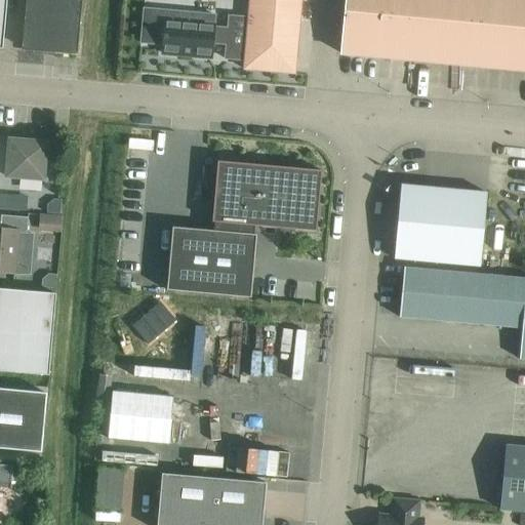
[(27,0),(23,49),(45,51),(45,52),(78,55),(82,0),(27,0)]
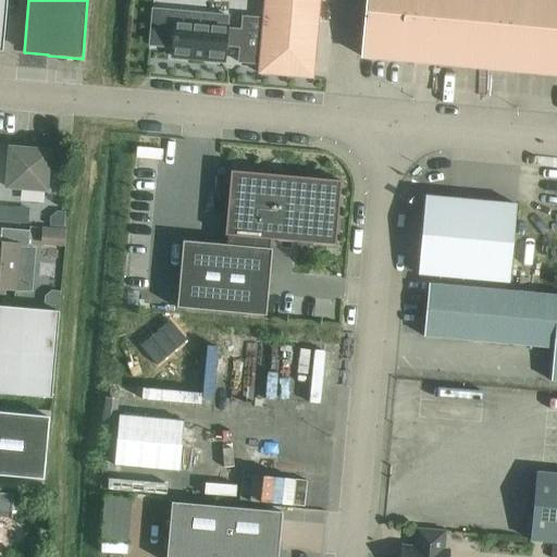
[(264,0),(263,20),(243,19),(242,32),(226,31),(227,17),(152,11),(149,46),(173,48),(172,58),(224,62),(225,47),(240,48),(239,63),(260,64),(259,74),(312,78),(318,0),(264,0)]
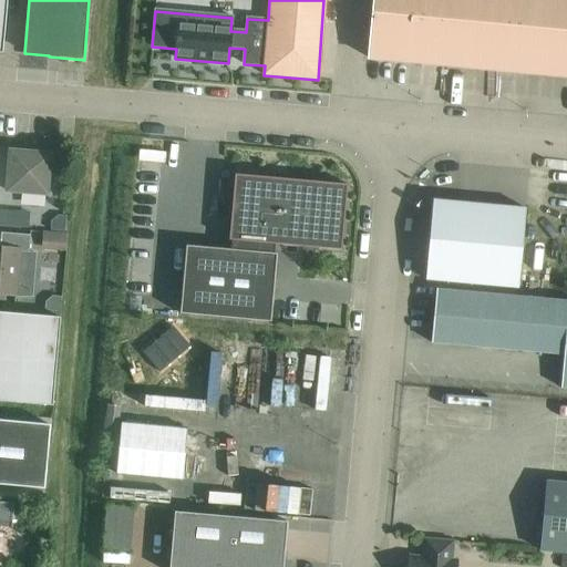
[(373,0),(372,13),(400,16),(401,0),(373,0)]
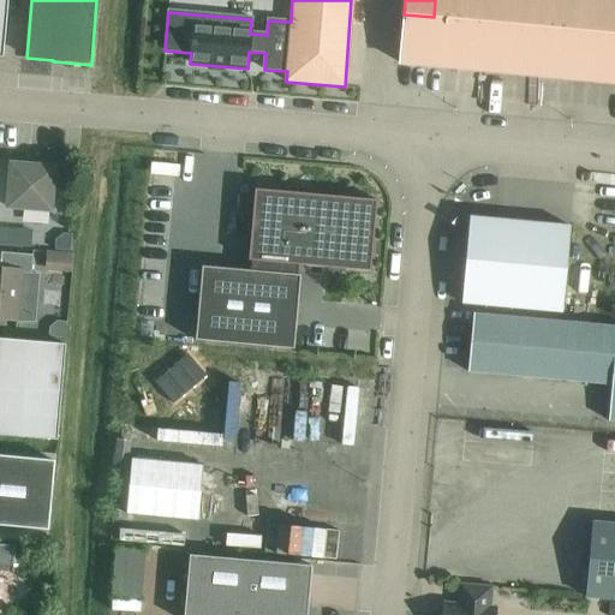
[(435,0),(434,17),(464,21),(465,0),(435,0)]
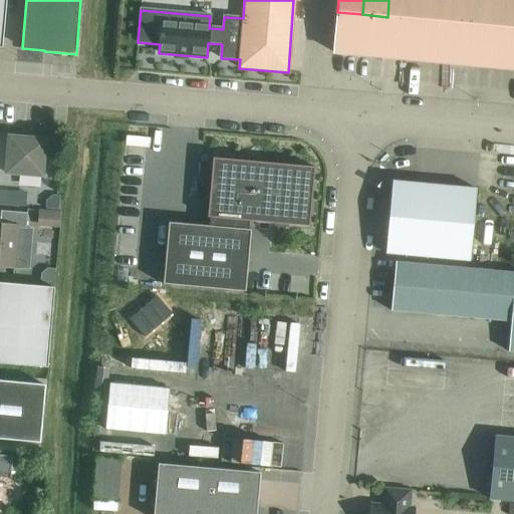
[(389,0),(388,17),(413,19),(414,0),(389,0)]
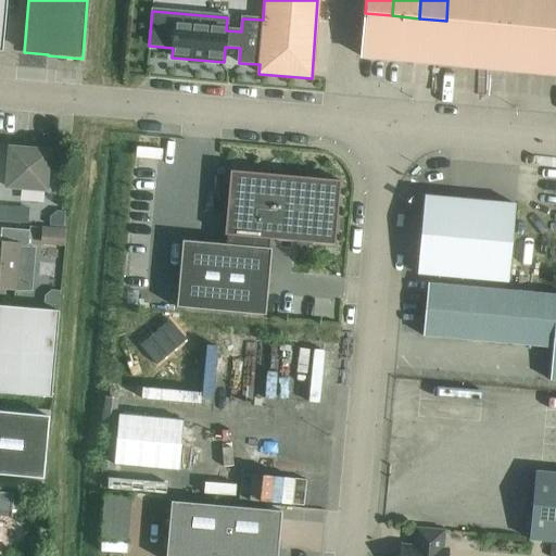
[(447,0),(446,21),(472,23),(475,0),(447,0)]
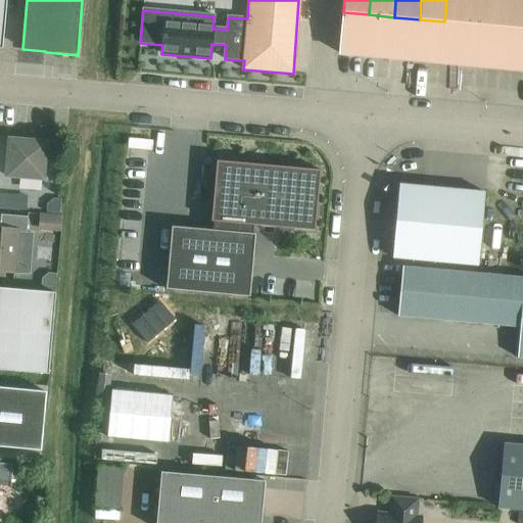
[(446,0),(444,21),(470,25),(472,0),(446,0)]
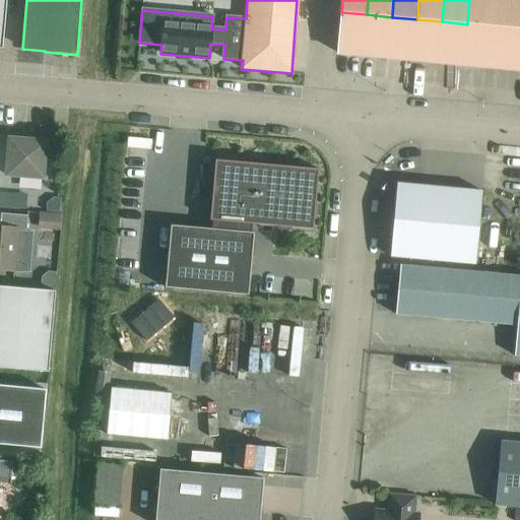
[(469,0),(467,24),(492,26),(494,0),(469,0)]
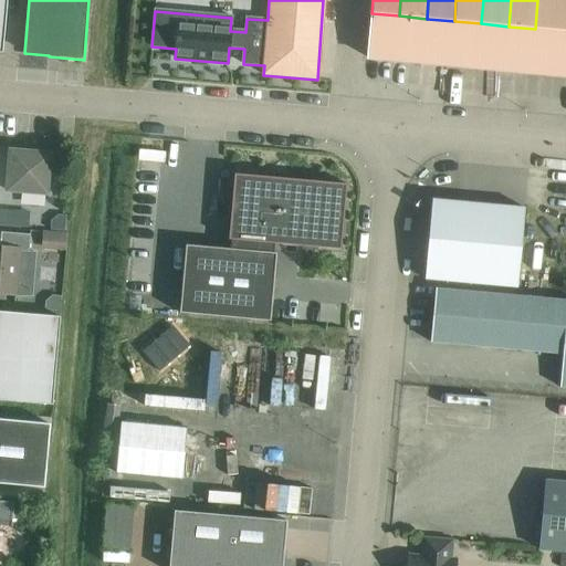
[(537,0),(535,29),(536,29),(563,31),(565,0),(537,0)]
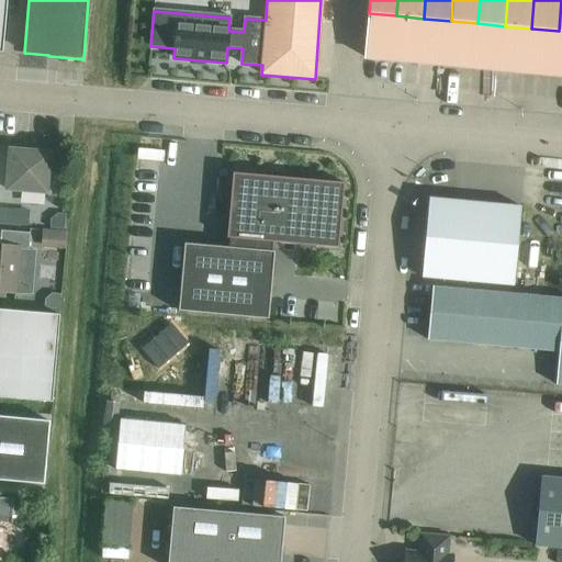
[(369,14),(364,58),(392,62),(395,34),(396,17),(396,15),(369,13),(369,14)]
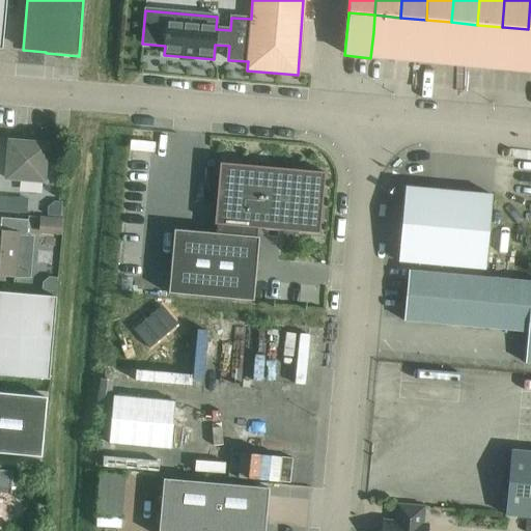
[(373,32),(370,58),(371,58),(396,60),(400,19),(400,18),(374,15),(374,16),(373,32)]
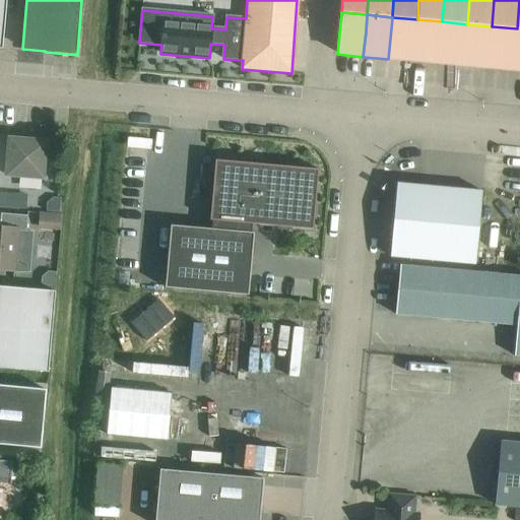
[(392,18),(388,59),(411,61),(413,61),(417,20),(417,19),(392,17),(392,18)]
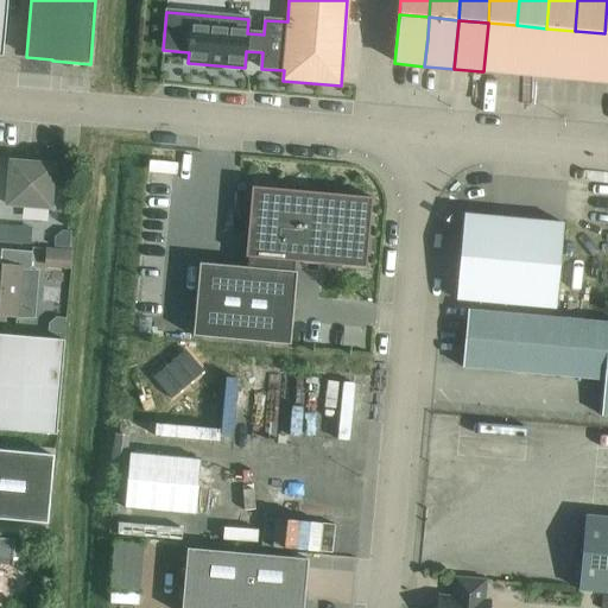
[(488,24),(483,71),(510,74),(513,74),(517,27),(517,25),(488,23),(488,24)]
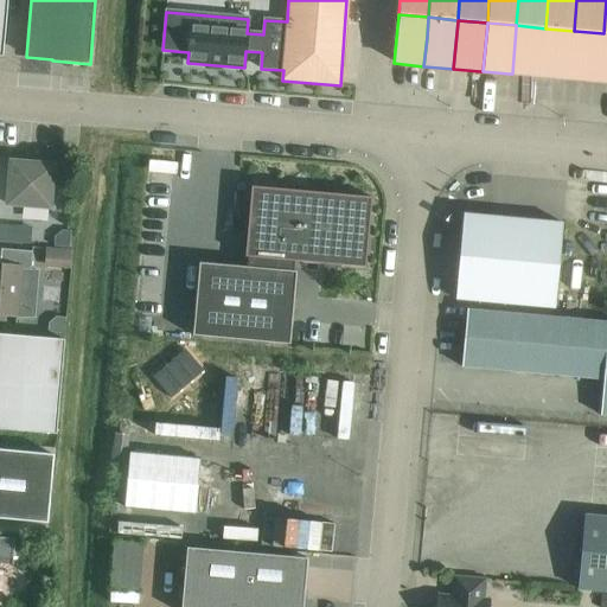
[(516,27),(512,74),(537,76),(541,77),(545,30),(545,29),(516,25),(516,27)]
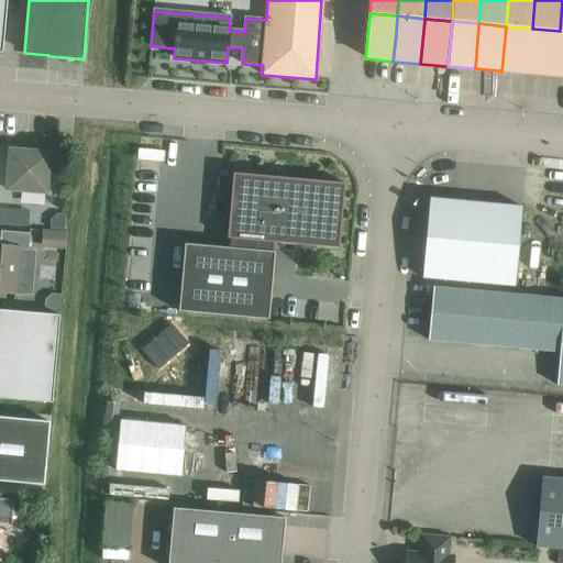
[(506,28),(501,72),(525,73),(529,74),(532,30),(532,29),(506,26),(506,28)]
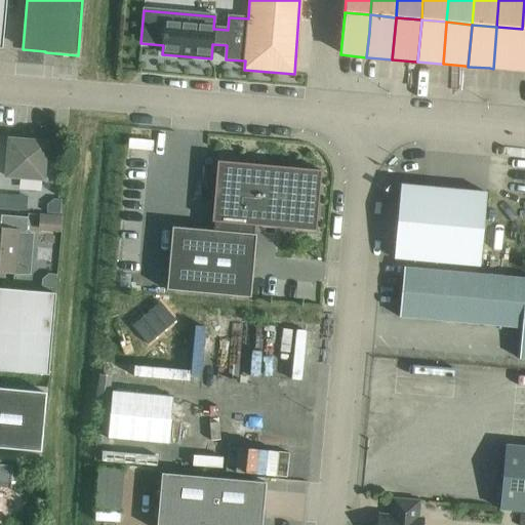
[(496,28),(493,69),(514,71),(518,71),(522,31),(522,29),(497,27),(496,27),(496,28)]
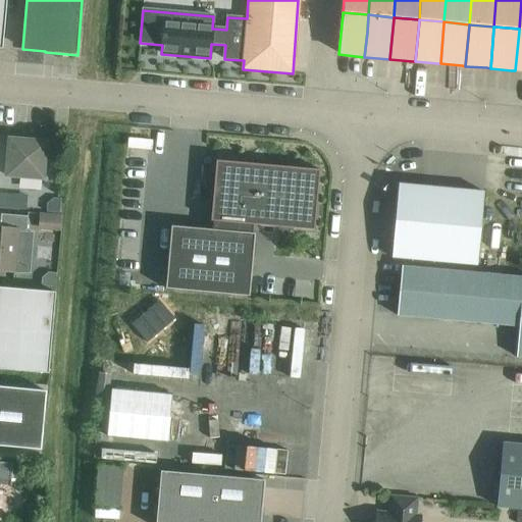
[(44,179),(47,143),(10,140),(7,176),(44,179)]
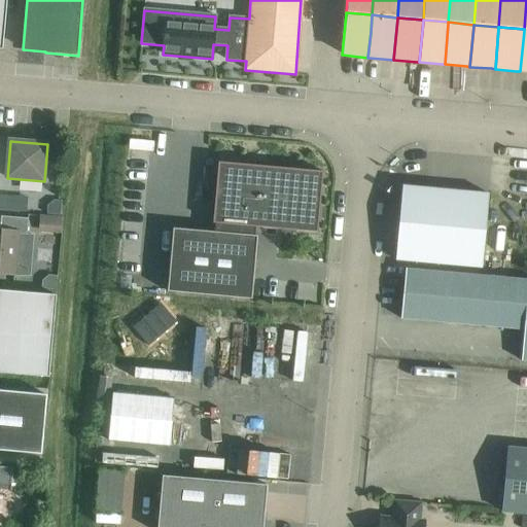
[(252,301),(257,237),(255,237),(256,229),(317,234),(322,172),(220,164),(215,224),(217,224),(216,234),(173,230),(168,292),(252,301)]
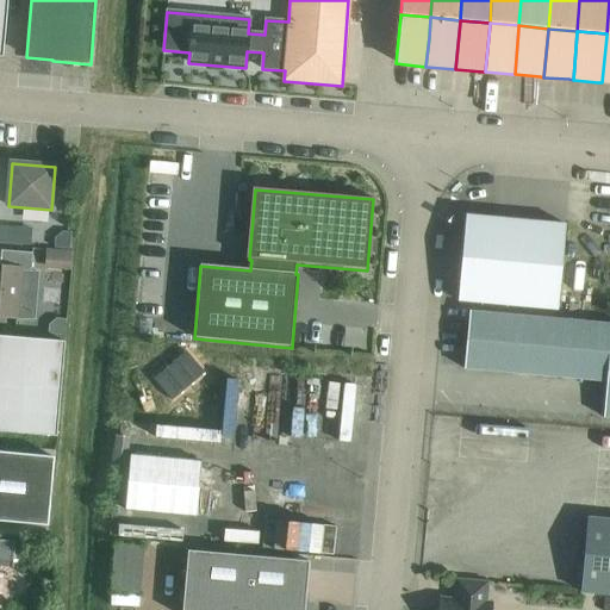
[(466,217),(458,302),(558,311),(565,226),(466,217)]
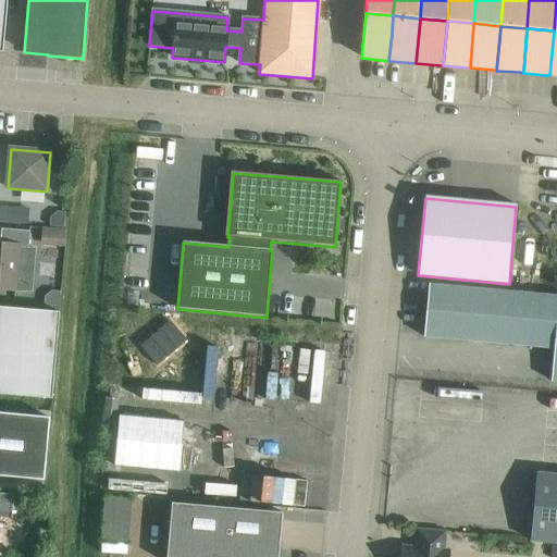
[(0,207),(0,222),(24,225),(25,213),(15,212),(15,208),(0,207)]
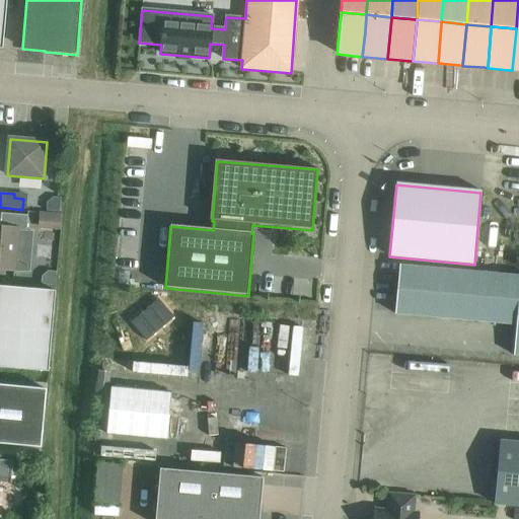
[(0,227),(0,270),(14,271),(17,231),(26,232),(27,216),(2,214),(0,228),(0,227)]
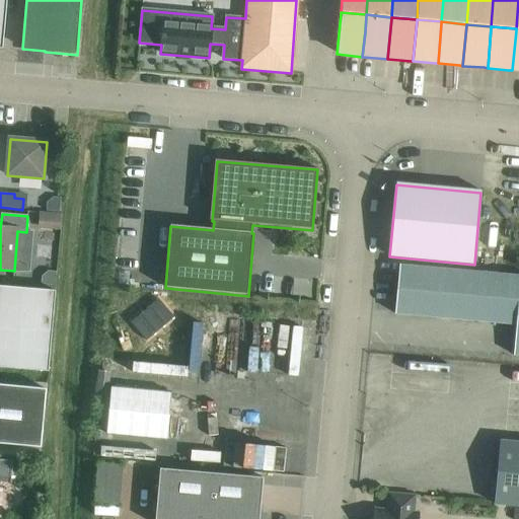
[(518,276),(399,266),(395,313),(516,324),(513,356),(518,356),(518,276)]
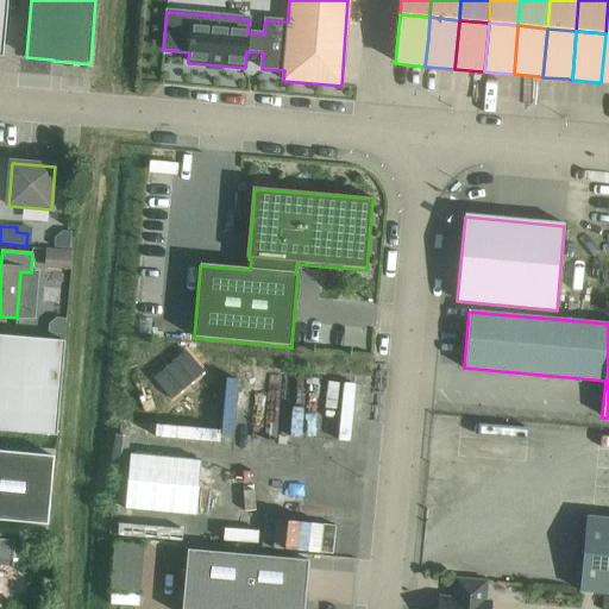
[(0,336),(0,431),(57,437),(66,341),(0,336)]
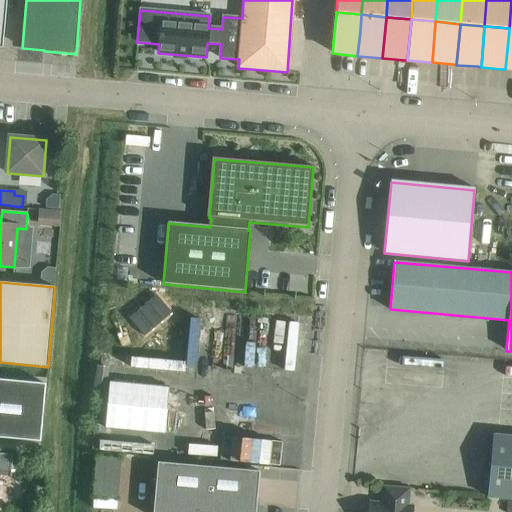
[(137,302),(118,316),(140,344),(159,330),(137,302)]
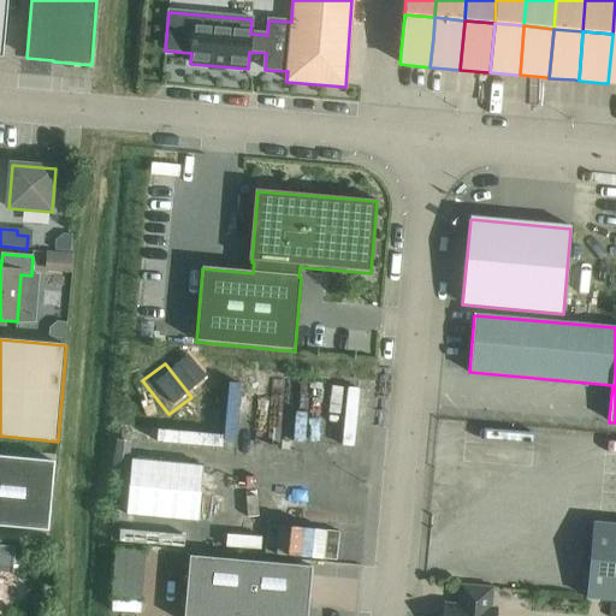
[(116,440),(112,472),(129,473),(131,442),(116,440)]
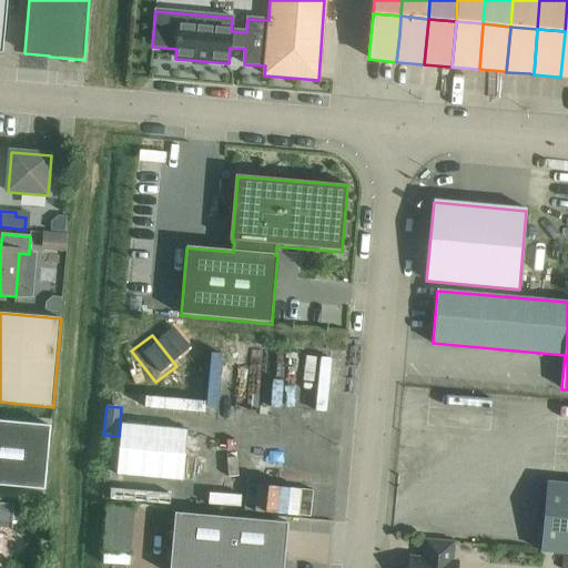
[(0,486),(46,490),(51,426),(0,421),(0,486)]
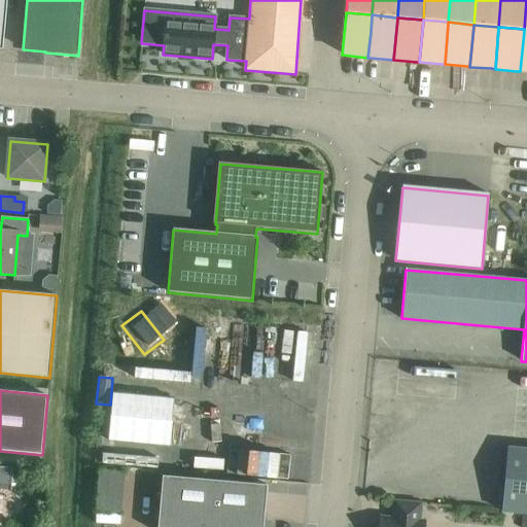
[(174,400),(113,394),(109,441),(170,446),(174,400)]
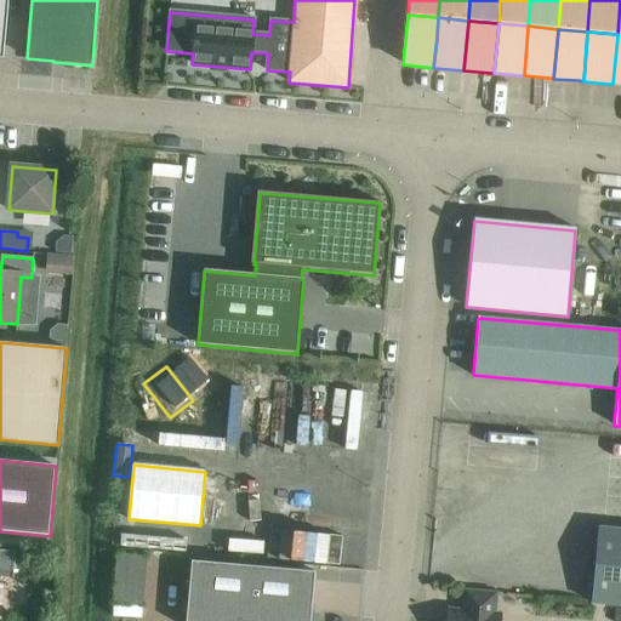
[(620,530),(598,529),(591,603),(620,605),(620,530)]
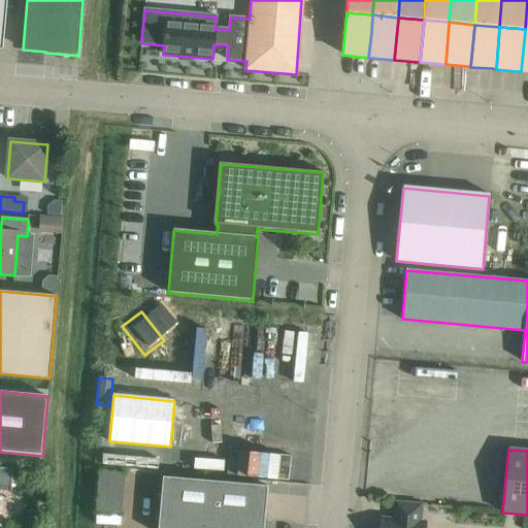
[(0,491),(11,492),(11,491),(13,469),(0,468),(0,491)]
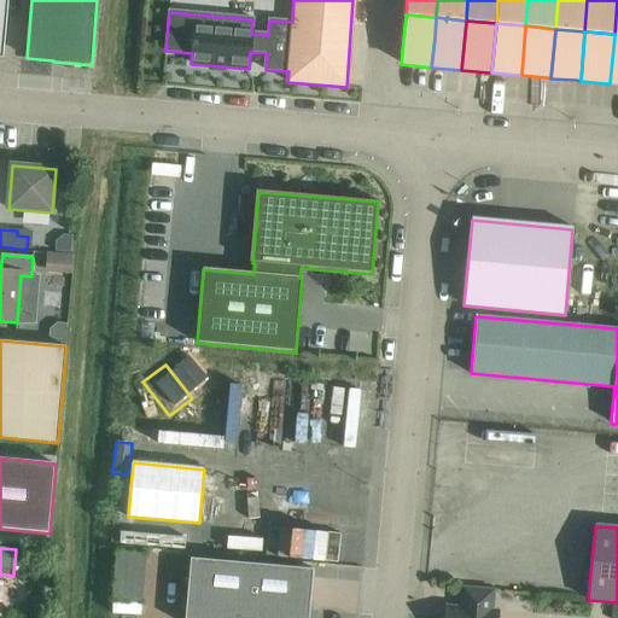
[(308,617),(313,570),(191,559),(185,617),(308,617)]
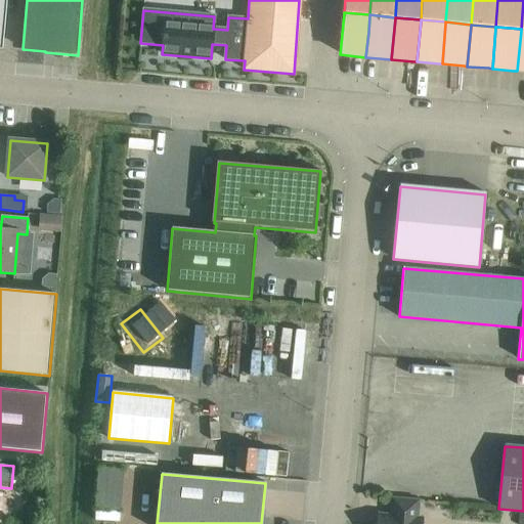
[(379,515),(378,523),(422,523),(422,519),(418,519),(419,501),(393,499),(391,516),(379,515)]
